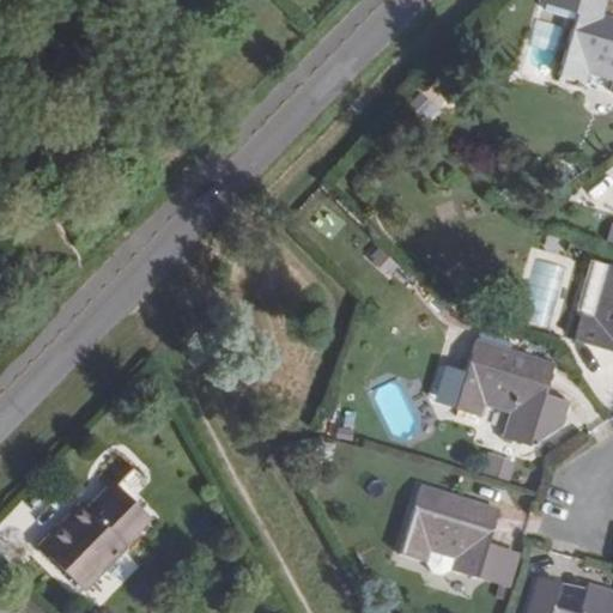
[(542,0),(578,11),(558,76),(586,84),(589,72),(612,79),(612,87),(612,91),(612,90),(612,19),(595,14),(600,1),(602,2),(602,0),(542,0)]
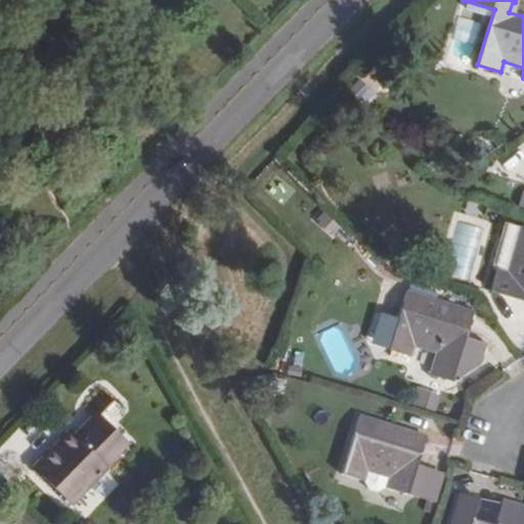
[(444,62),(466,69),(479,24),(457,17),(444,62)]
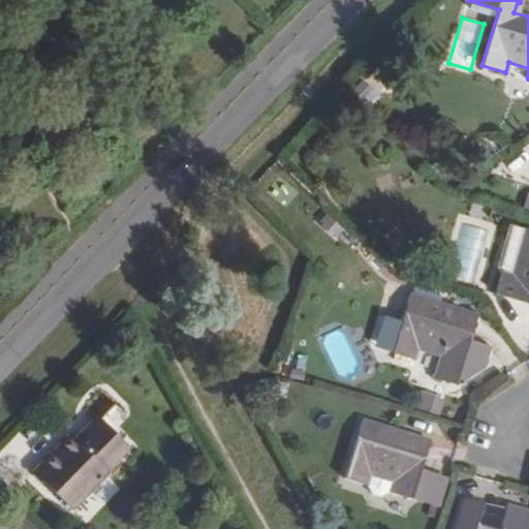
[(369,105),(378,96),(363,82),(354,91),(369,105)]
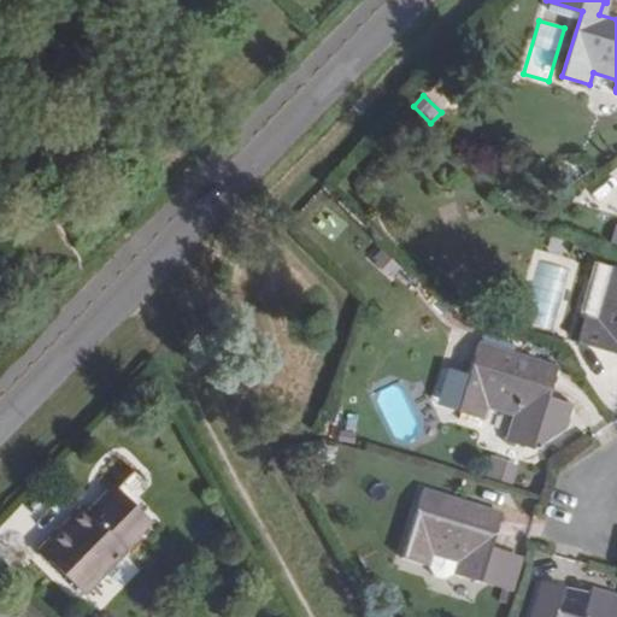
[(594,321),(613,269),(594,263),(575,315),(580,316),(594,321)]
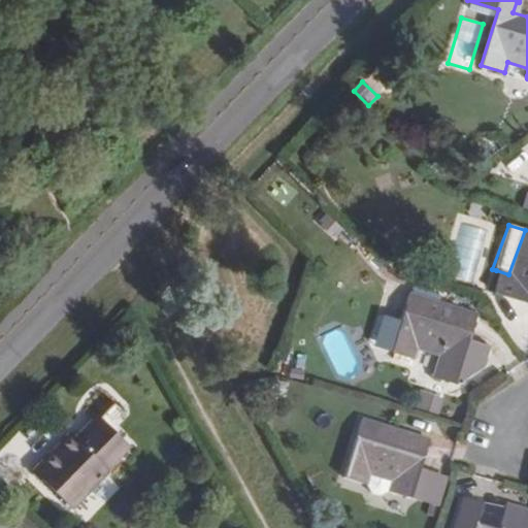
[(496,270),(489,291),(527,305),(527,231),(525,230),(508,274),(496,270)]
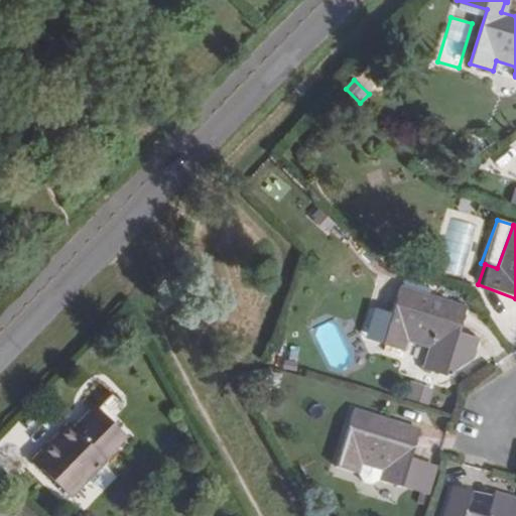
[(441,320),(446,301),(400,288),(383,343),(403,349),(406,341),(430,347),(425,363),(446,371),(474,353),(480,334),(460,327),(441,320)]
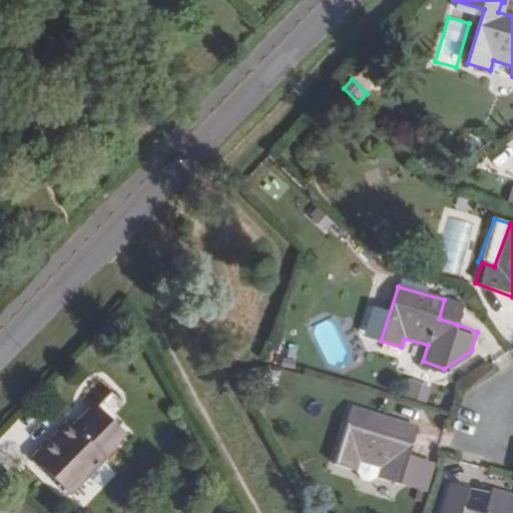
[(117,421),(87,390),(76,401),(85,410),(72,424),(67,419),(29,458),(66,494),(103,455),(102,454),(115,440),(107,432),(117,421)]
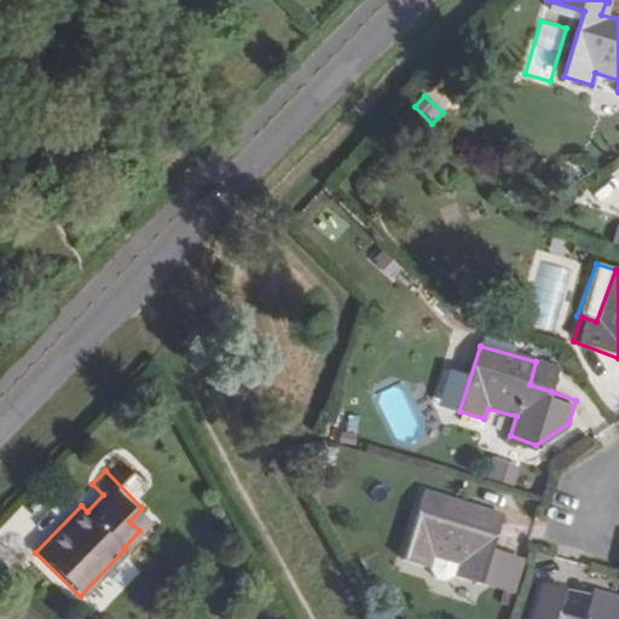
[(492,555),(503,519),(423,492),(404,559),(429,567),(433,556),(461,565),(457,576),(482,584),(492,555)]
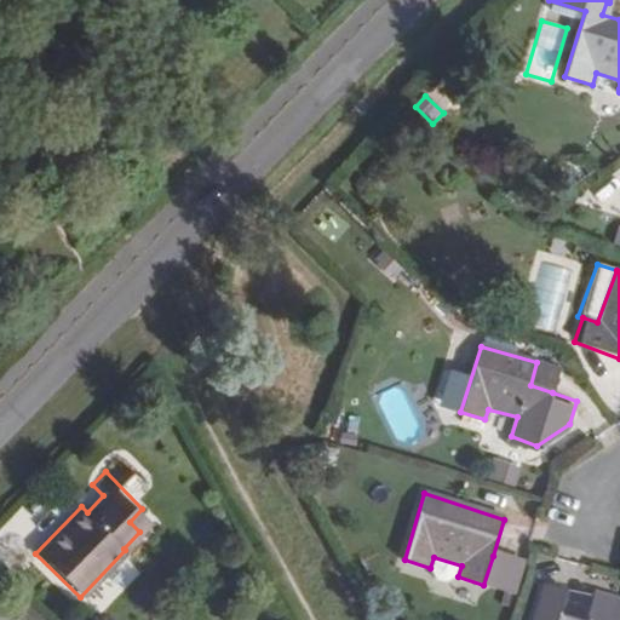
[(510,592),(518,563),(493,556),(483,585),(510,592)]
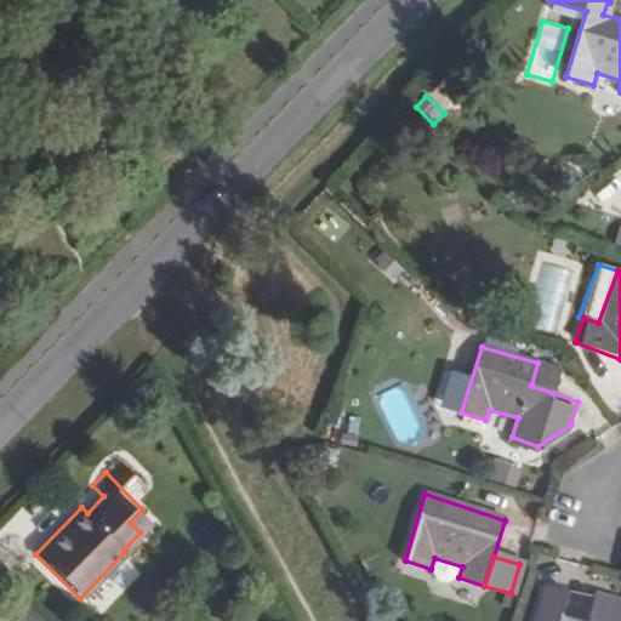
[(574,620),(558,616),(565,594),(546,588),(536,620),(620,620),(620,602),(596,594),(587,620),(574,620)]
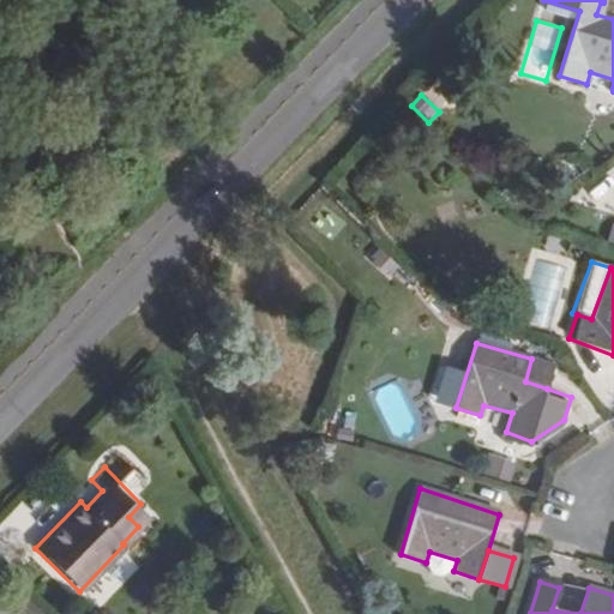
[(581,613),(587,596),(559,588),(552,609),(567,613),(581,613)]
